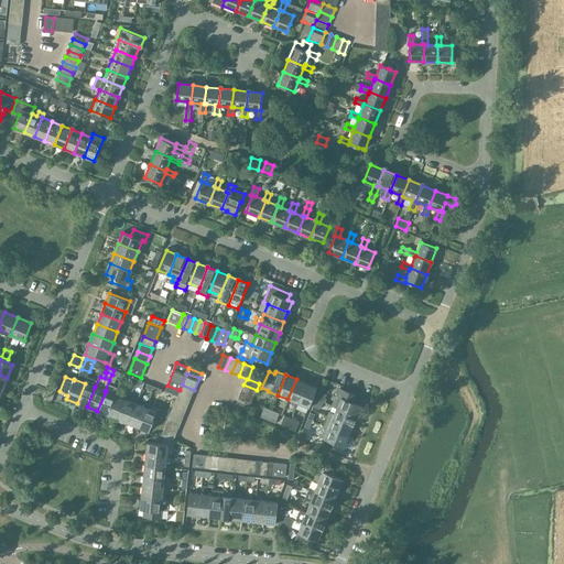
[(87,407),(95,387),(97,381),(87,378),(85,383),(77,403),(87,407)]
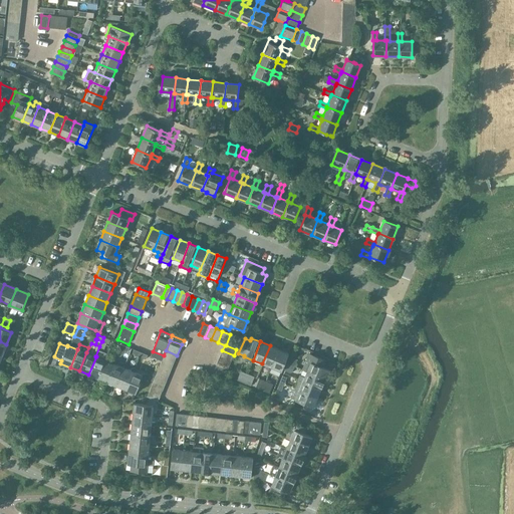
[(262,363),(271,367),(279,349),(270,345),(262,363)]
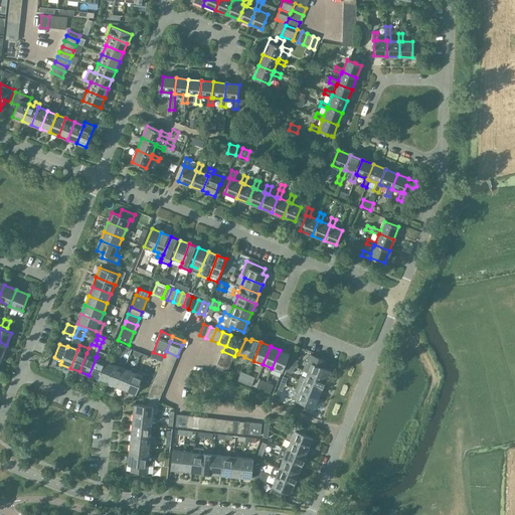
[(280,350),(272,368),(282,372),(290,354),(280,350)]
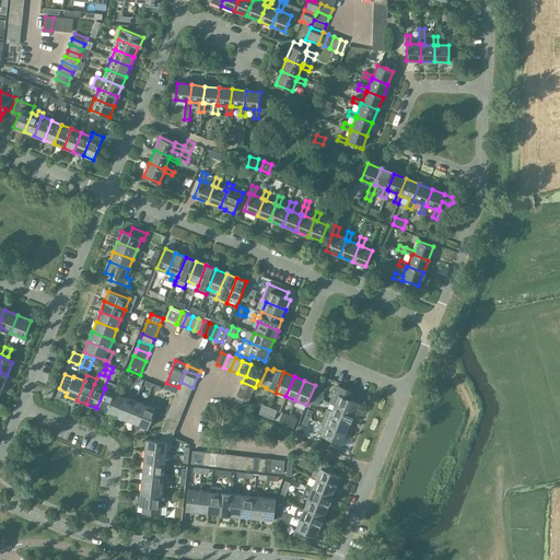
[(96,408),(107,412),(115,393),(118,386),(107,382),(105,388),(96,408)]
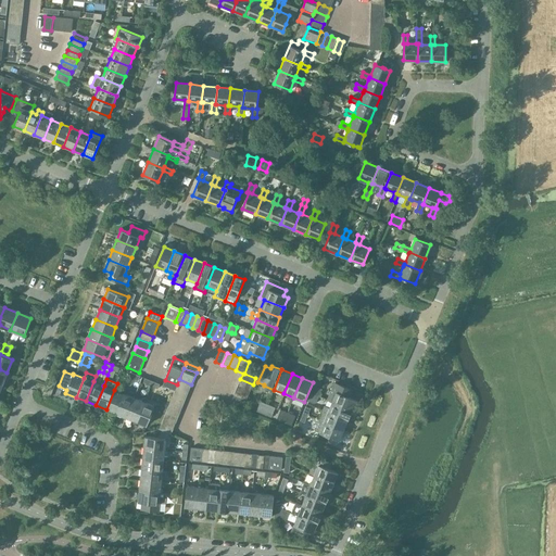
[(179,379),(177,384),(189,390),(191,384),(179,379)]
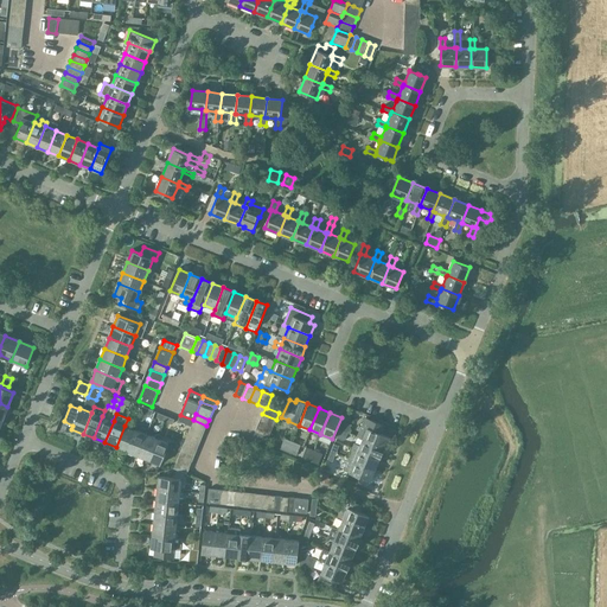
[(262,414),(260,420),(274,426),(276,420),(262,414)]
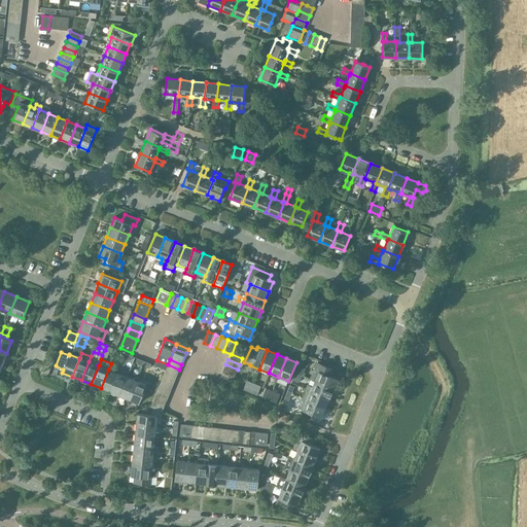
[(154,365),(166,371),(168,364),(156,360),(154,365)]
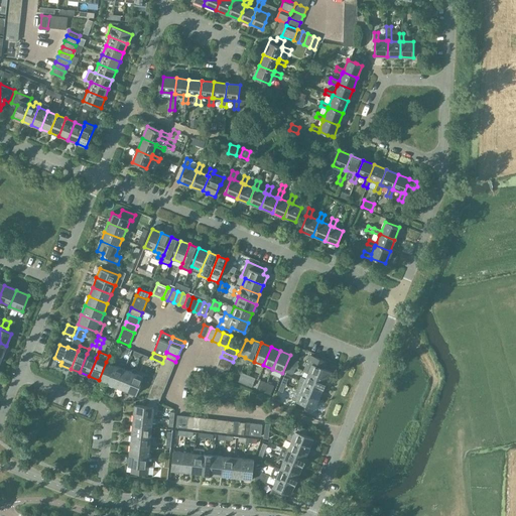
[(303,371),(308,373),(327,381),(330,371),(325,369),(328,362),(309,355),(303,371)]
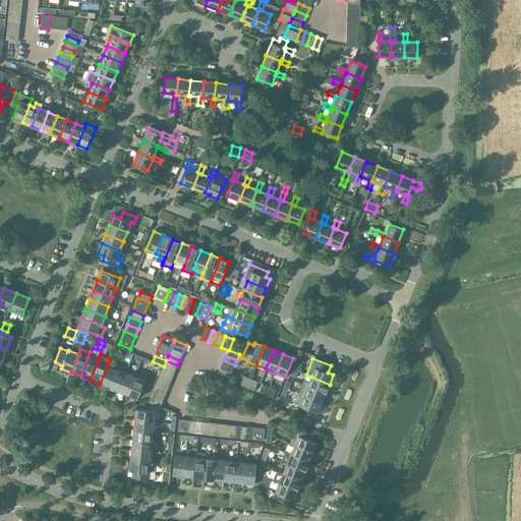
[(166,360),(164,366),(175,370),(177,365),(166,360)]
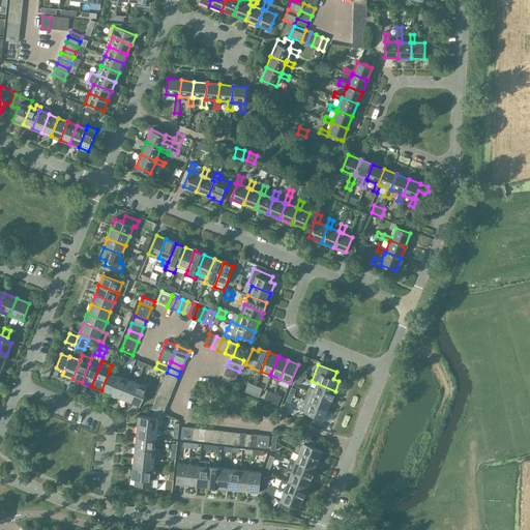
[(227,366),(225,372),(237,376),(239,372),(227,366)]
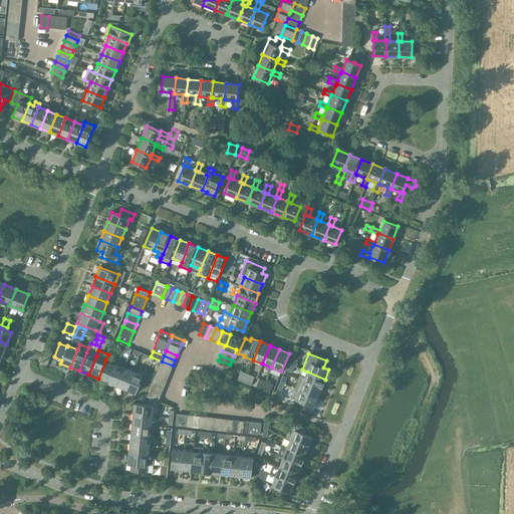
[(290,359),(288,364),(294,366),(297,359),(290,356),(289,358),(290,359)]
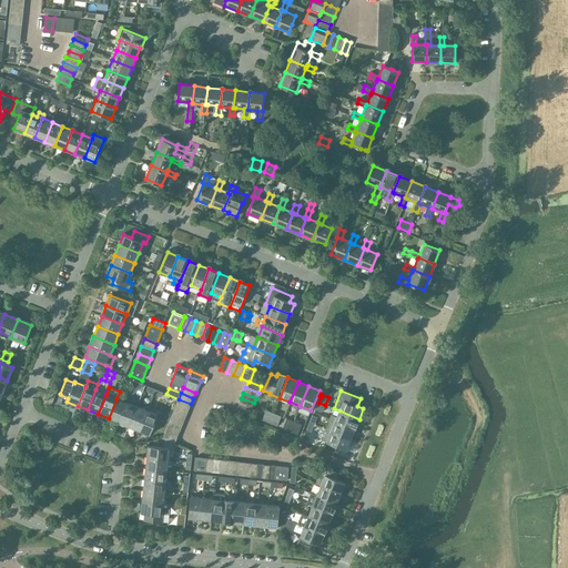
[(109,418),(119,423),(127,403),(117,398),(109,418)]
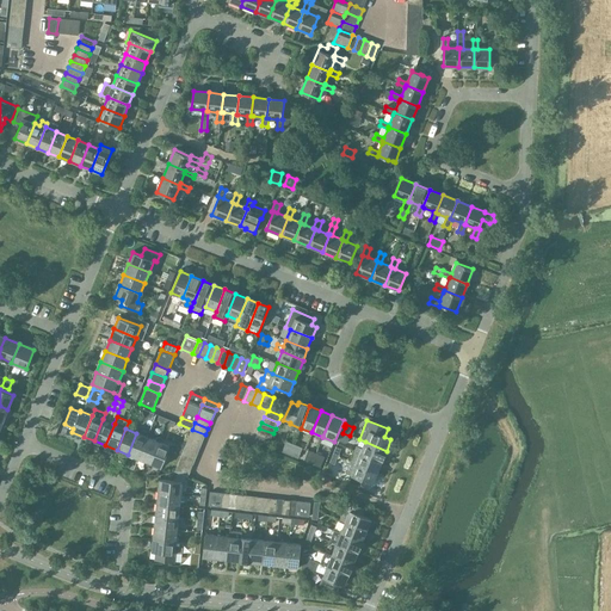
[(259,429),(257,434),(271,440),(273,433),(259,429)]
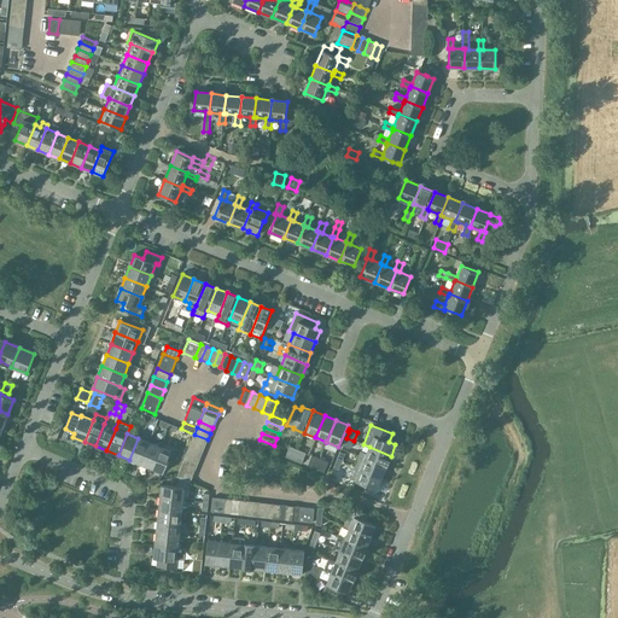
[(194,435),(192,439),(205,445),(208,439),(194,435)]
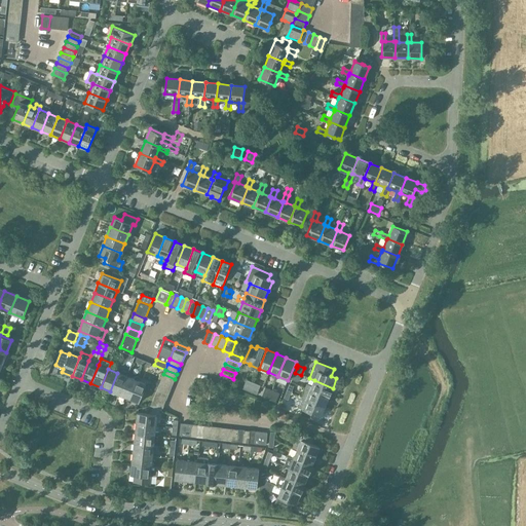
[(110,391),(119,395),(127,376),(117,373),(110,391)]
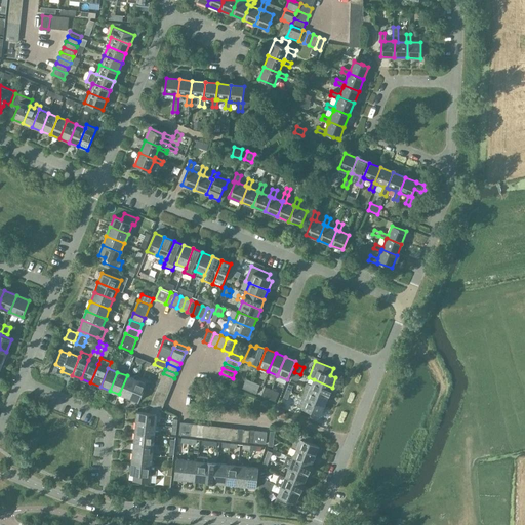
[(300,374),(294,372),(291,378),(295,380),(298,379),(300,374)]
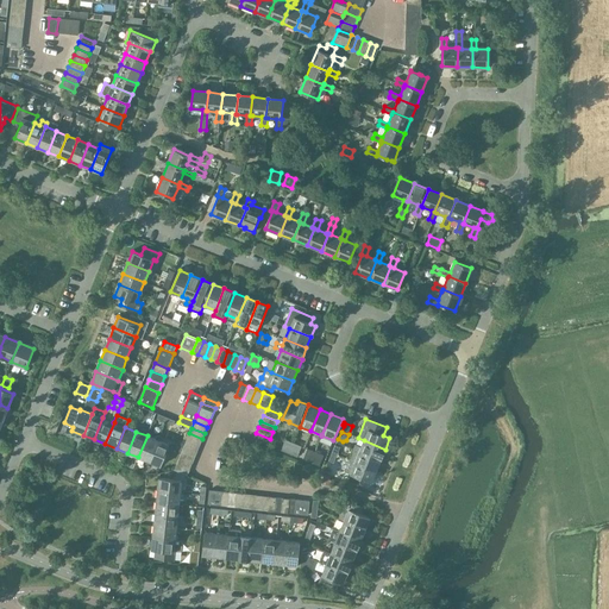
[(189,433),(187,439),(200,445),(202,439),(189,433)]
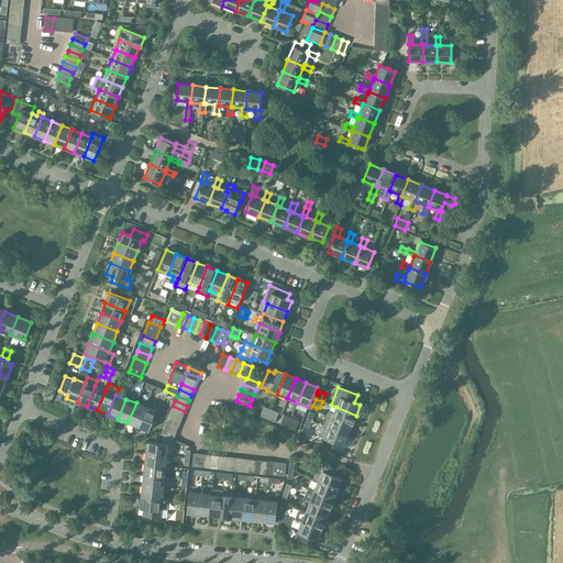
[(250,406),(236,400),(234,406),(247,411),(250,406)]
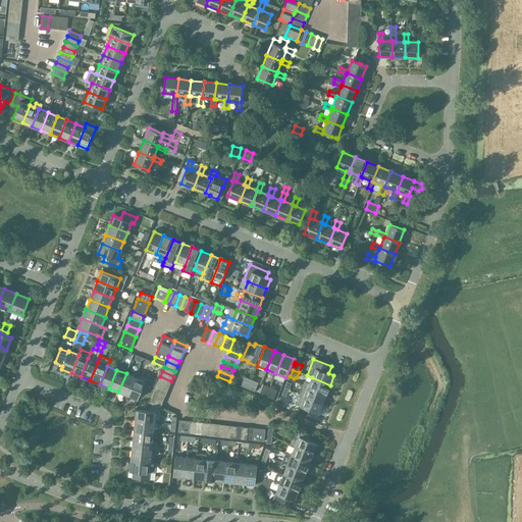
[(118,392),(127,396),(136,377),(126,373),(118,392)]
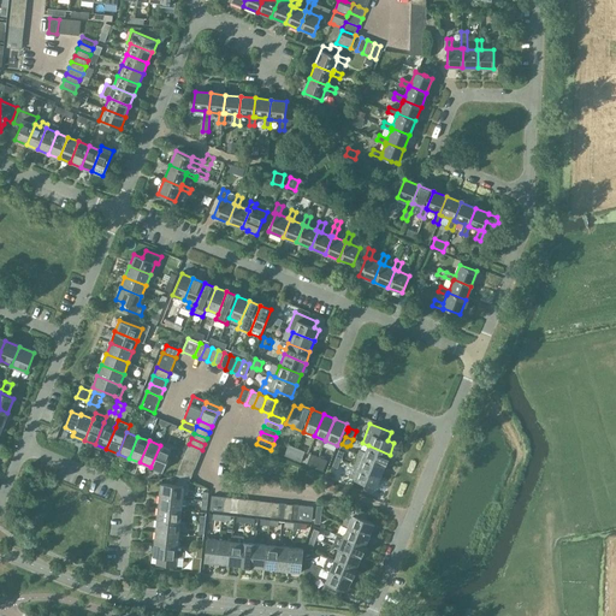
[(188,450),(187,451),(200,456),(202,450),(189,444),(188,450)]
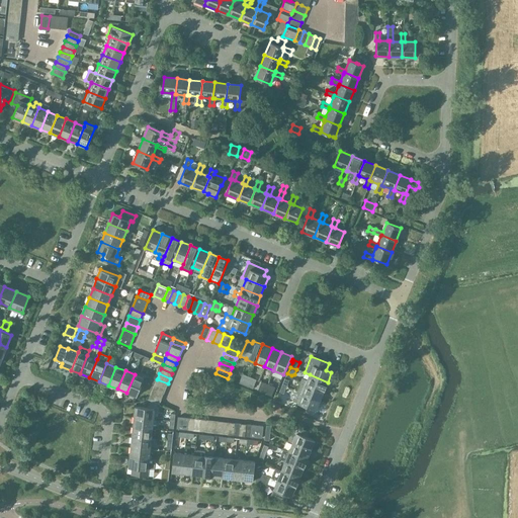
[(135,374),(126,393),(137,397),(144,378),(135,374)]
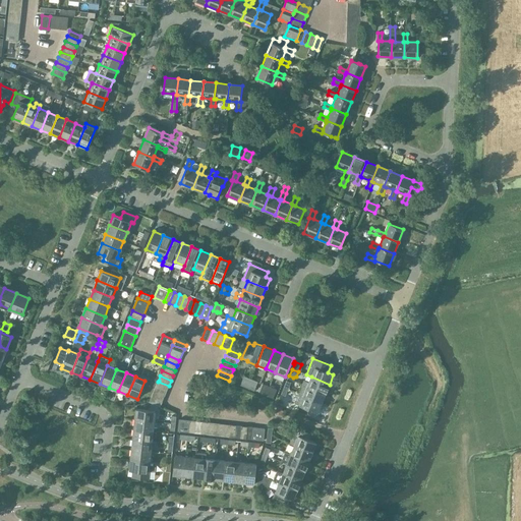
[(241,386),(246,388),(250,379),(244,377),(241,386)]
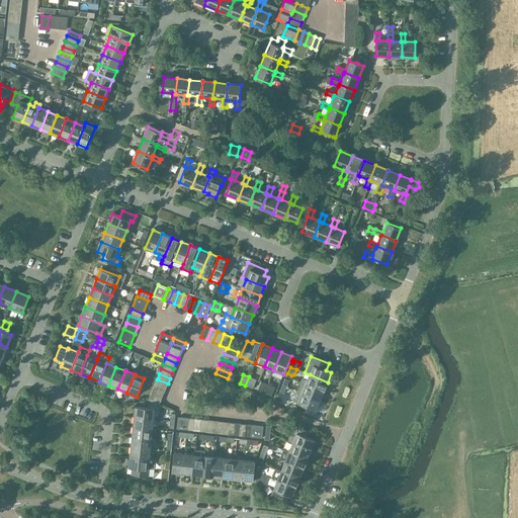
[(301,377),(300,382),(324,392),(328,382),(310,374),(308,379),(301,377)]
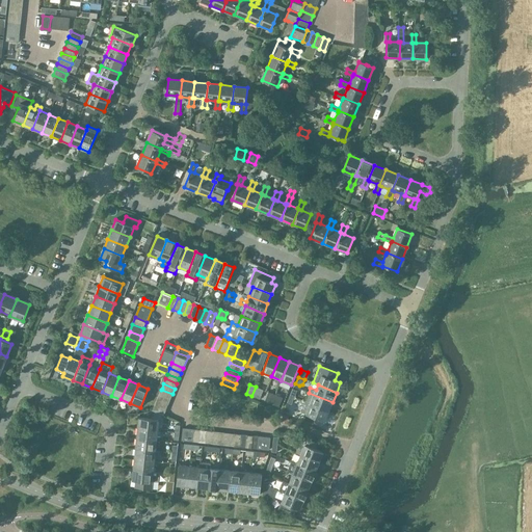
[(156,386),(153,393),(159,395),(161,390),(162,389),(156,386)]
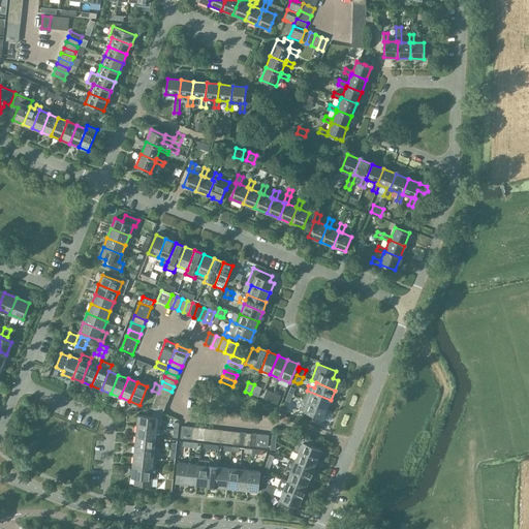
[(254,384),(250,394),(258,397),(262,387),(254,384)]
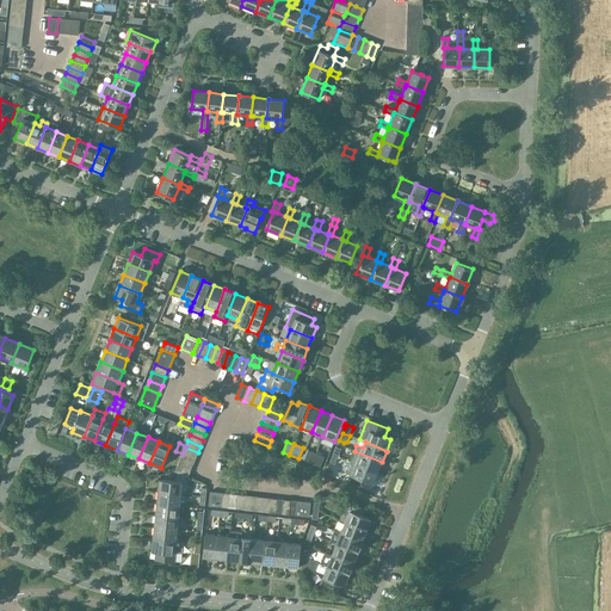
[(185,448),(183,454),(196,458),(198,452),(185,448)]
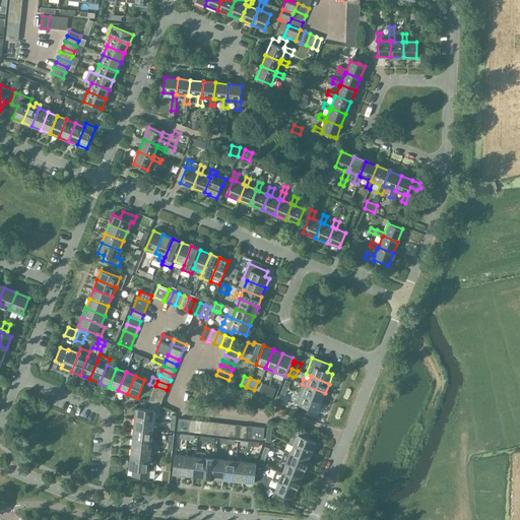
[(259,392),(265,395),(268,386),(263,383),(259,392)]
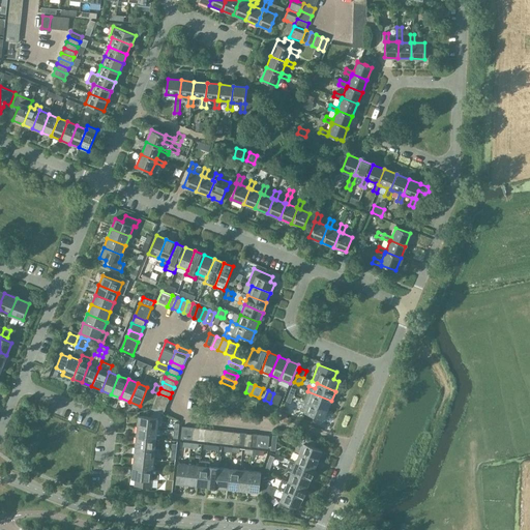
[(307,391),(303,401),(327,410),(331,401),(307,391)]
